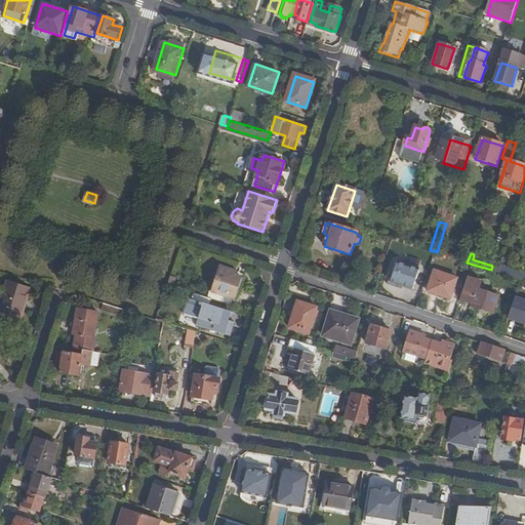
[(420,269),(400,261),(393,282),(413,290),(420,269)]
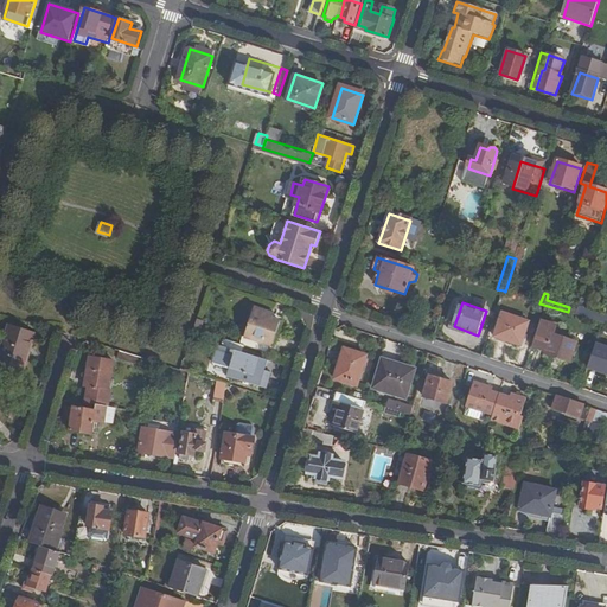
[(606,314),(577,305),(575,314),(606,324),(606,314)]
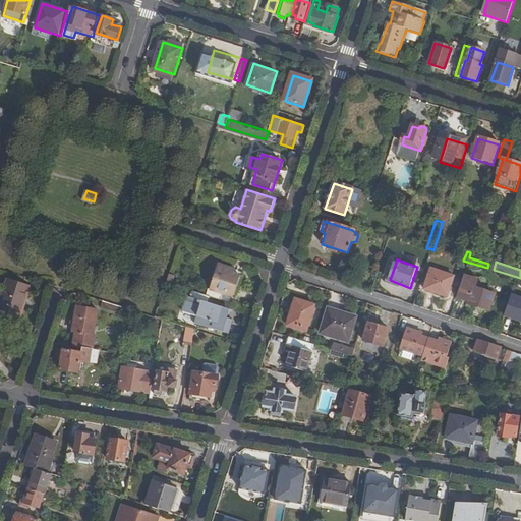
[(232,271),(220,267),(211,292),(232,298),(239,277),(231,274),(232,271)]
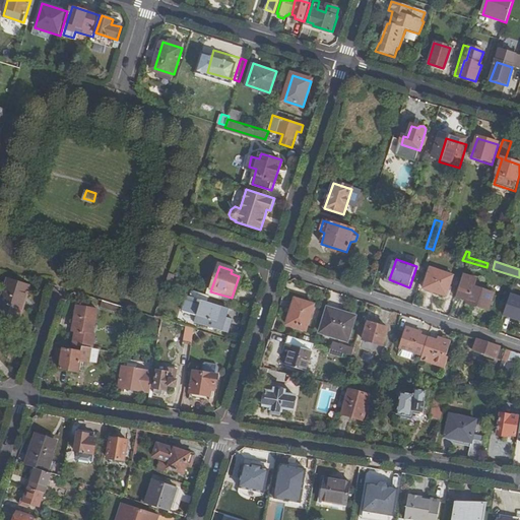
[(453,277),(431,269),(424,289),(447,297),(453,277)]
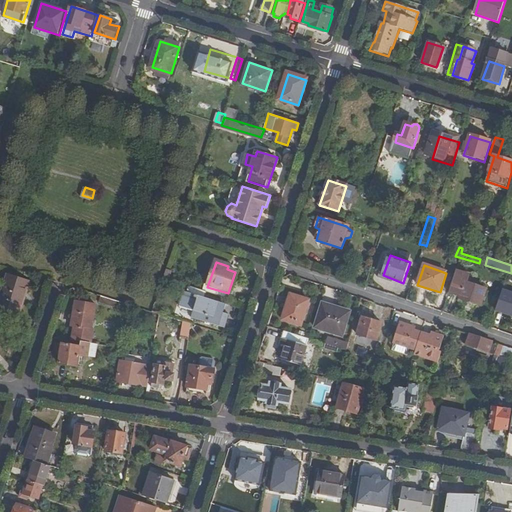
[(1,319),(21,326),(23,320),(18,318),(31,281),(9,274),(0,298),(0,312),(2,313),(1,319)]
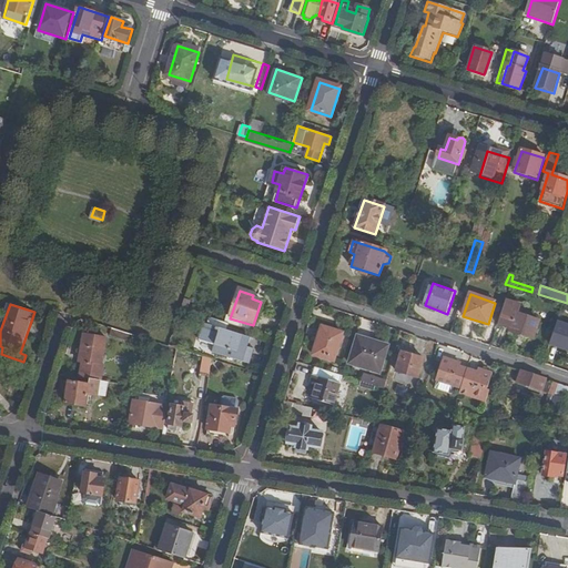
[(504,308),(498,325),(513,328),(511,331),(533,338),(539,321),(504,308)]
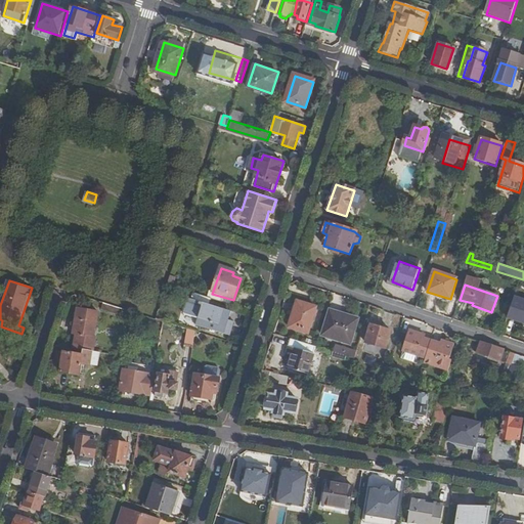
[(523,300),(515,297),(508,318),(523,323),(523,300)]
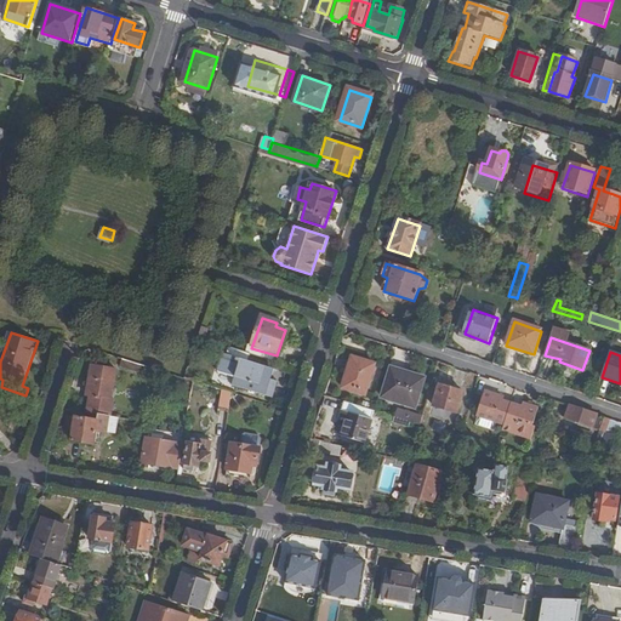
[(263,376),(266,366),(224,353),(218,370),(235,376),(233,385),(274,398),(279,382),(273,380),(263,376)]
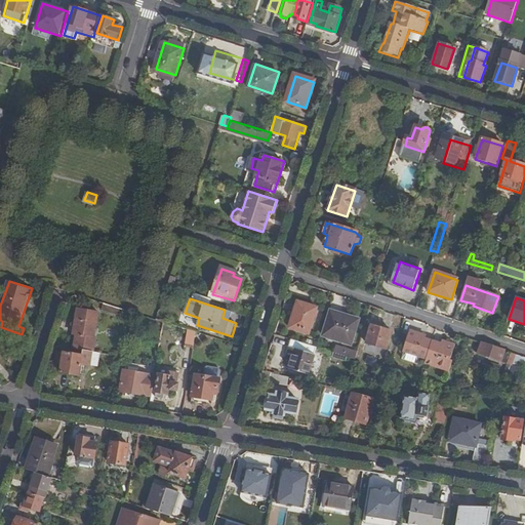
[(316,309),(296,303),(288,329),(308,335),(316,309)]
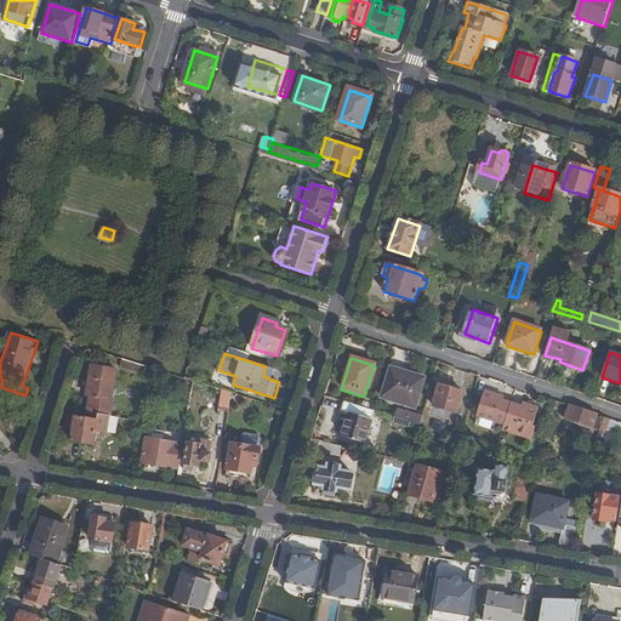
[(92,396),(90,412),(100,415),(110,416),(112,416),(115,399),(113,398),(117,369),(92,365),(87,394),(92,396)]
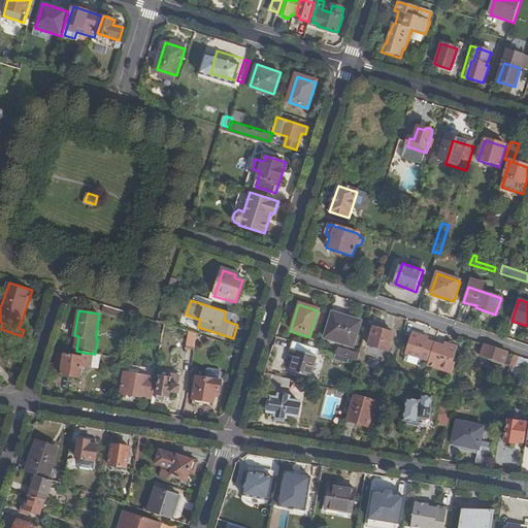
[(234,315),(226,311),(224,320),(232,323),(234,315)]
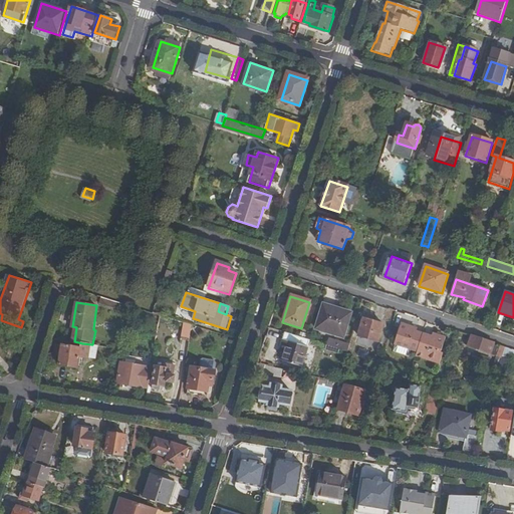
[(352,312),(325,305),(318,328),(345,336),(352,312)]
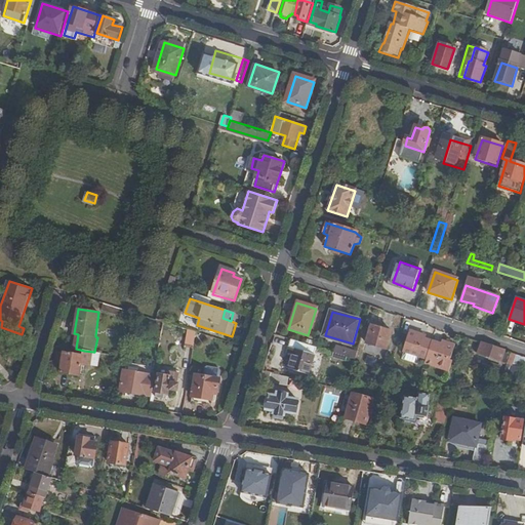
[(392,331),(373,326),(368,341),(388,347),(392,331)]
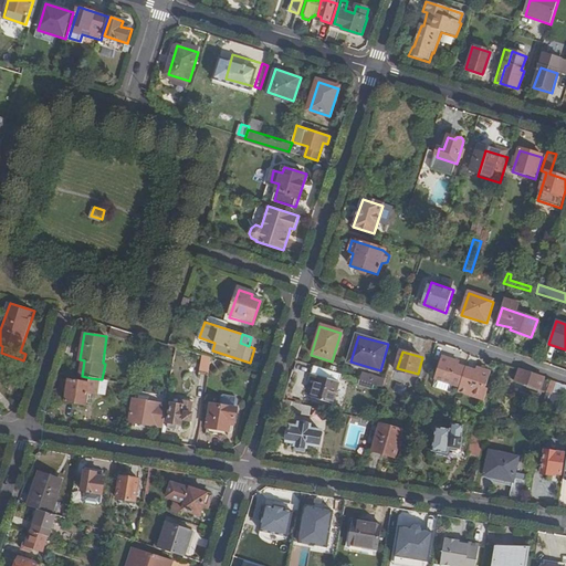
[(199,375),(208,376),(211,357),(202,355),(199,375)]
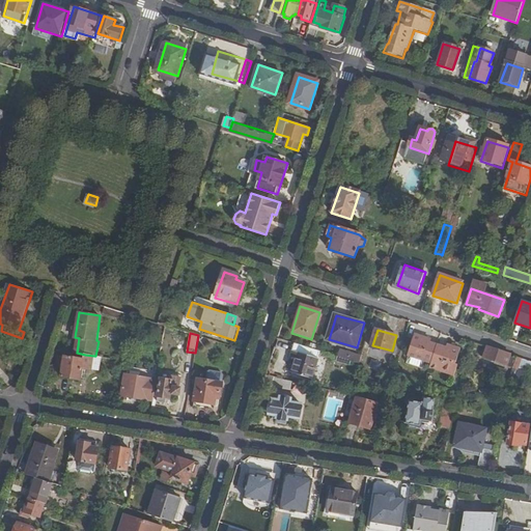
[(431,362),(438,345),(430,343),(422,340),(424,336),(416,334),(409,355),(431,362)]
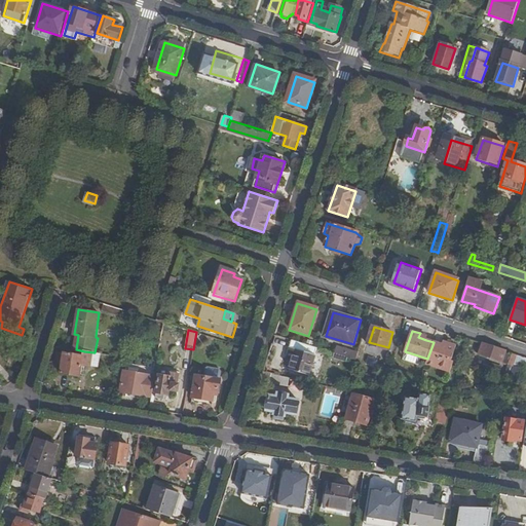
[(318,347),(293,340),(289,353),(295,355),(291,369),(310,375),(318,347)]
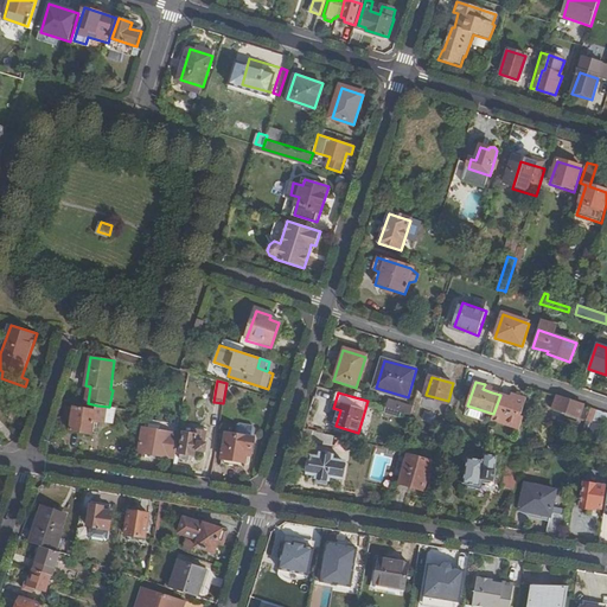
[(511,398),(500,395),(493,414),(492,421),(519,430),(524,417),(521,416),(526,400),(517,396),(517,401),(511,398)]
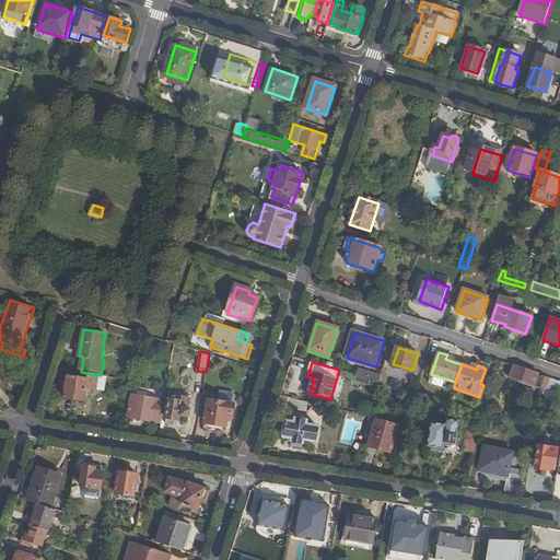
[(544,387),(548,377),(515,366),(512,377),(544,387)]
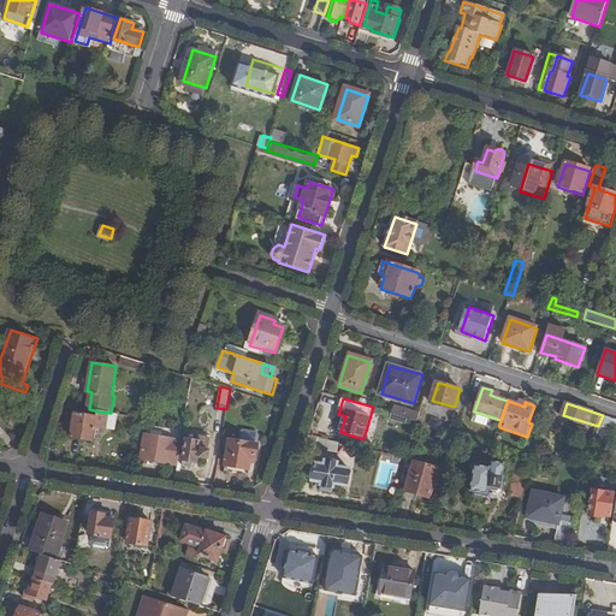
[(110,413),(99,412),(98,418),(69,413),(67,427),(75,428),(73,437),(94,440),(96,427),(107,430),(110,413)]
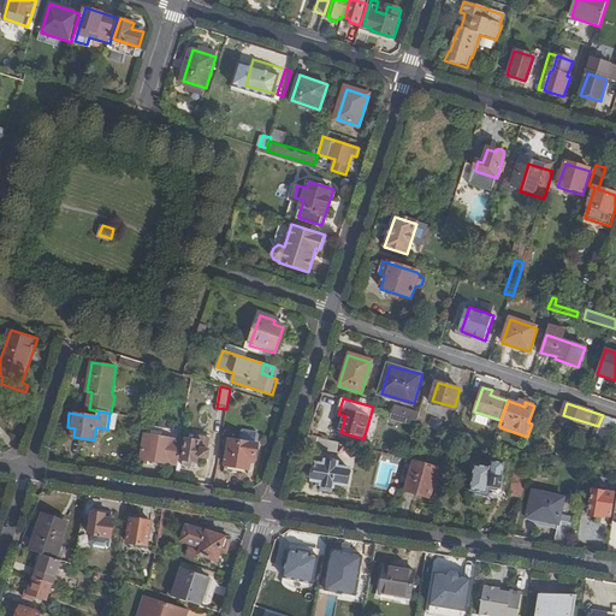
[(116,430),(118,414),(111,413),(110,413),(107,430),(116,430)]
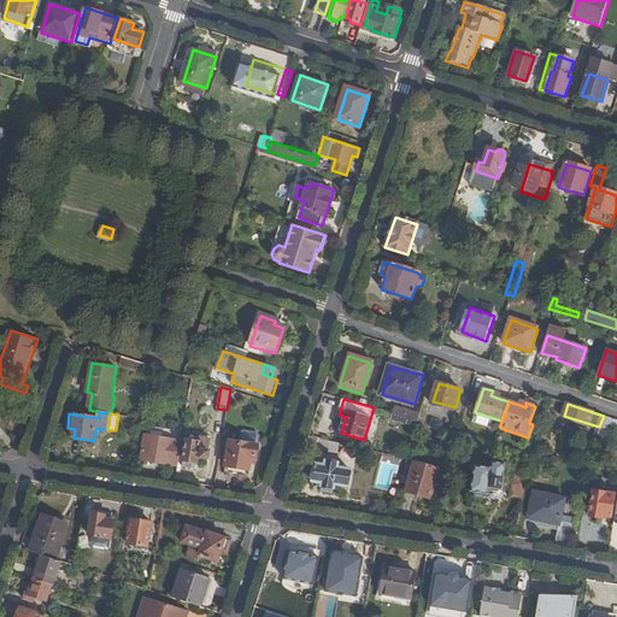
[(589,430),(573,424),(569,433),(582,438),(582,441),(586,442),(589,430)]
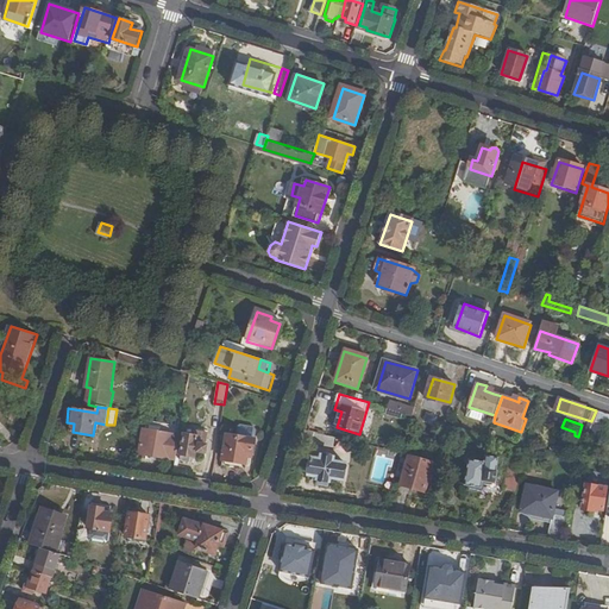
[(142,453),(177,459),(177,454),(181,437),(182,427),(146,421),(142,453)]
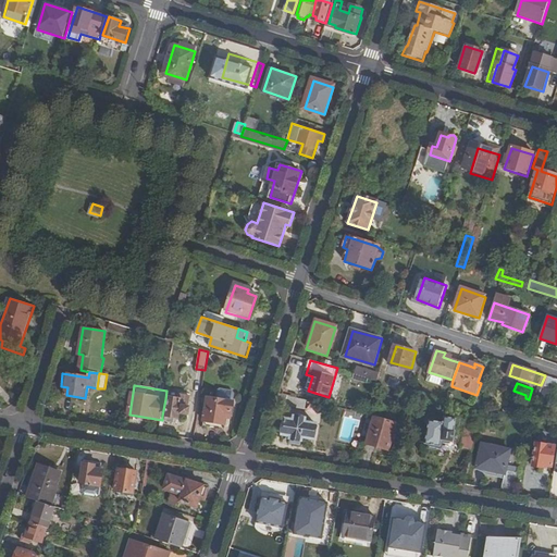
[(165,399),(162,416),(168,417),(166,421),(176,422),(178,412),(189,413),(190,407),(188,407),(189,396),(181,395),(180,399),(171,398),(170,399),(165,399)]
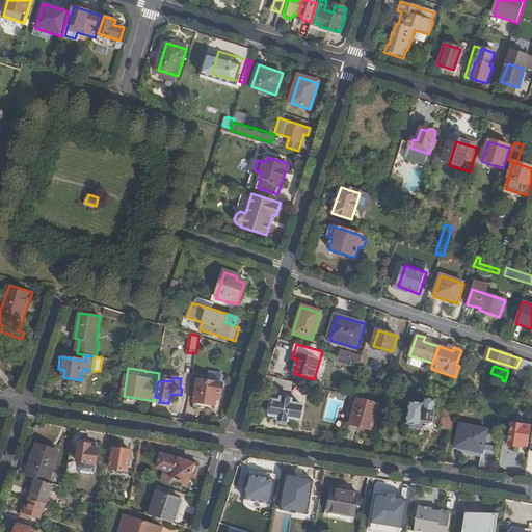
[(291,390),(292,381),(273,378),(272,388),(291,390)]
